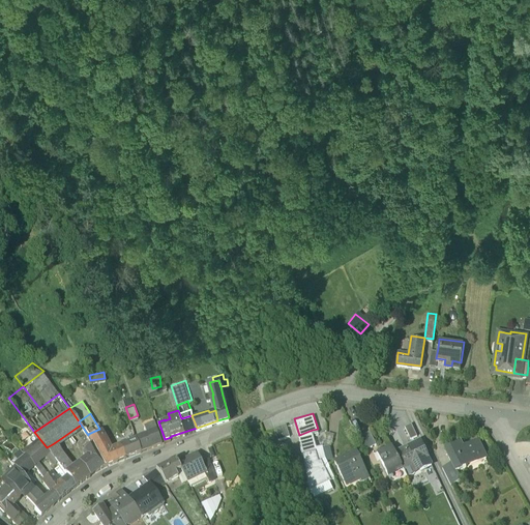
[(155,419),(144,425),(146,431),(136,435),(136,437),(140,448),(163,440),(155,419)]
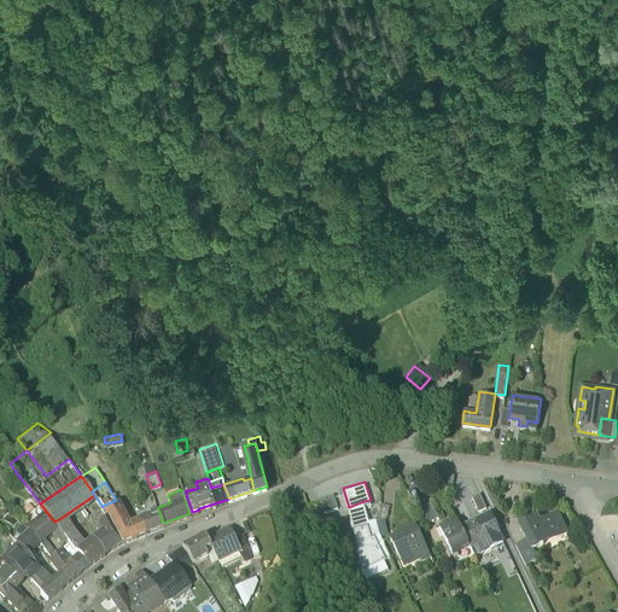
[(320,494),(324,508),(337,505),(333,490),(320,494)]
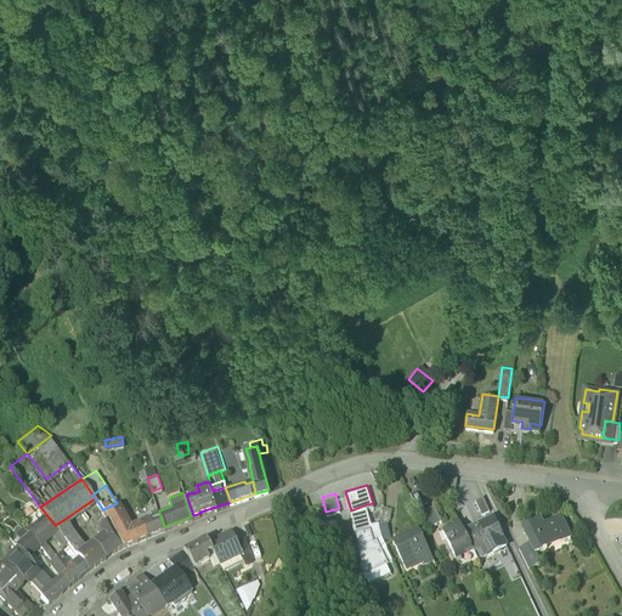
[(475,497),(482,510),(490,507),(482,493),(475,497)]
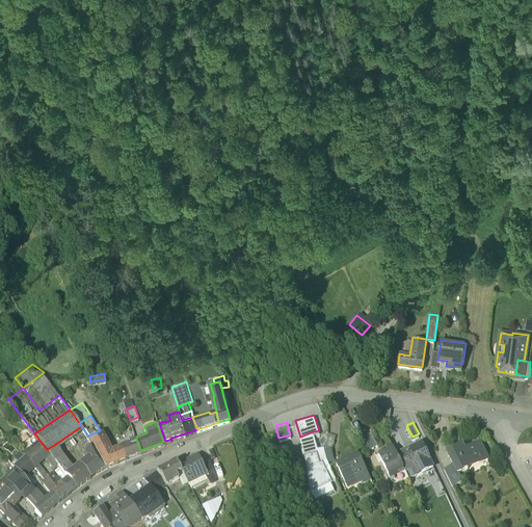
[(116,459),(105,439),(100,430),(88,436),(92,444),(94,445),(105,465),(116,459)]
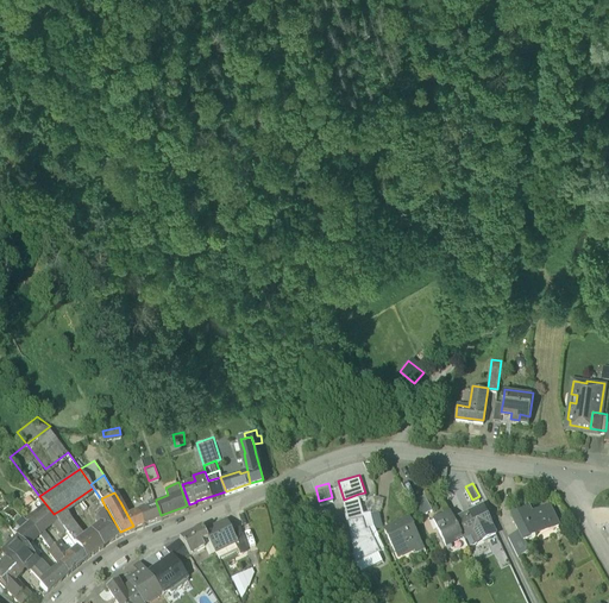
[(426,492),(412,498),(420,515),(433,507),(426,492)]
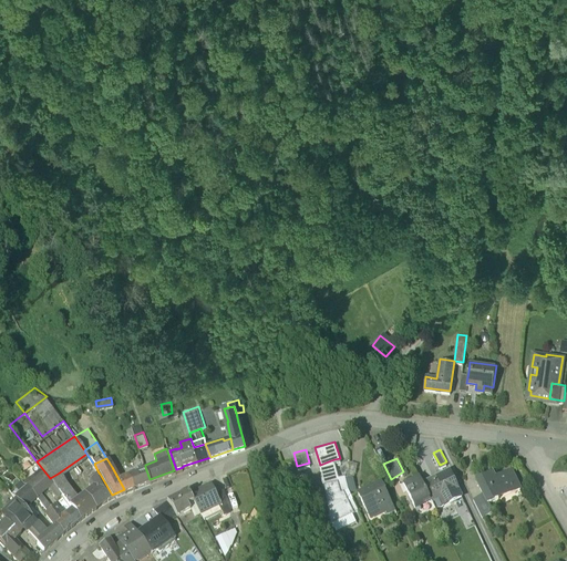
[(337,477),(346,475),(346,473),(338,474),(334,459),(331,460),(334,477),(337,477)]
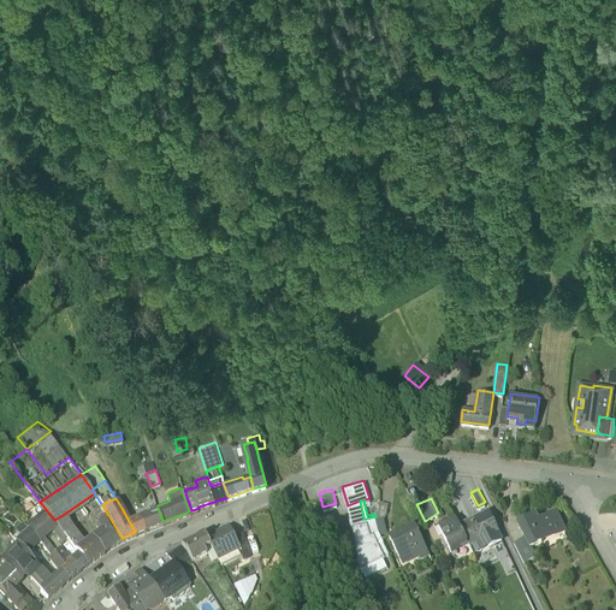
[(360,501),(348,505),(350,522),(353,523),(365,521),(363,519),(360,501)]
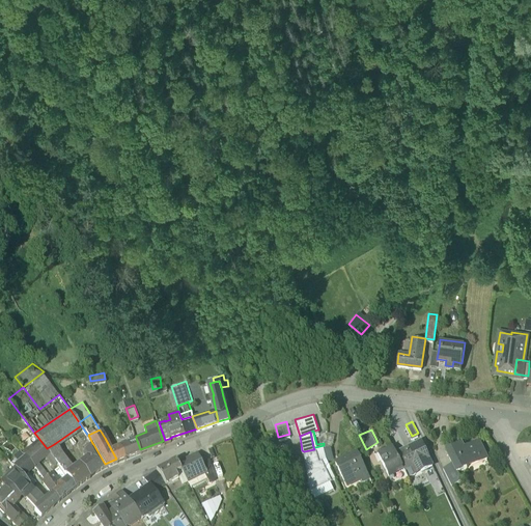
[(327,432),(324,445),(327,458),(334,455),(331,443),(333,434),(327,432)]
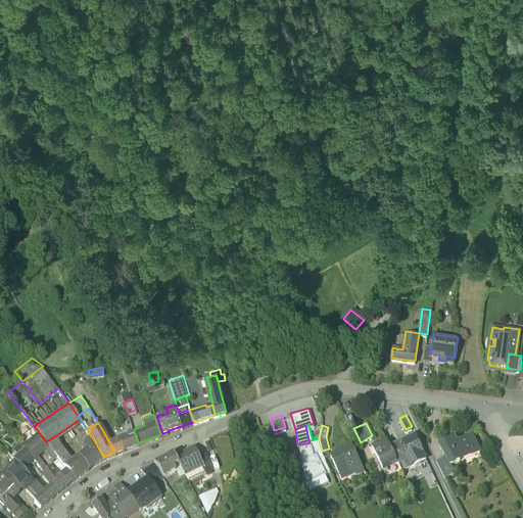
[(134,431),(119,437),(123,449),(138,442),(134,431)]
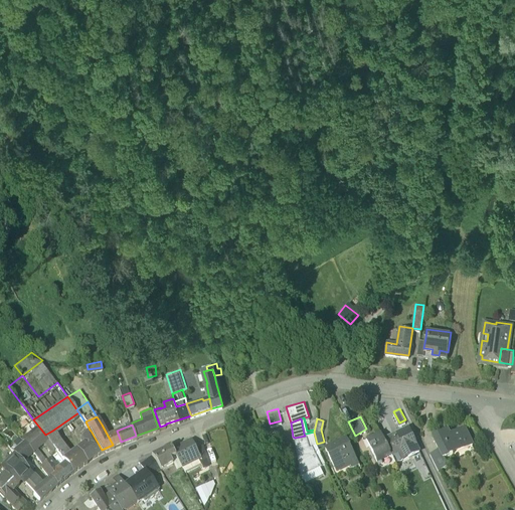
[(407,426),(384,437),(392,452),(392,453),(399,450),(402,456),(418,449),(407,426)]
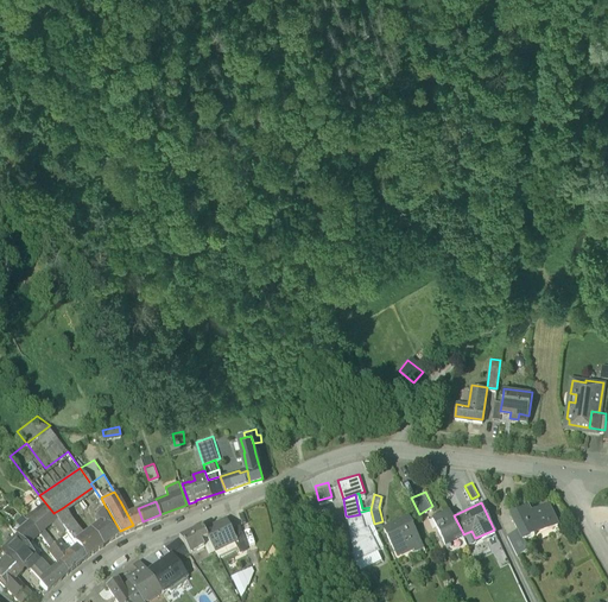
[(549,502),(531,511),(529,506),(512,514),(519,527),(524,537),(534,532),(533,530),(548,523),(546,521),(555,517),(549,502)]
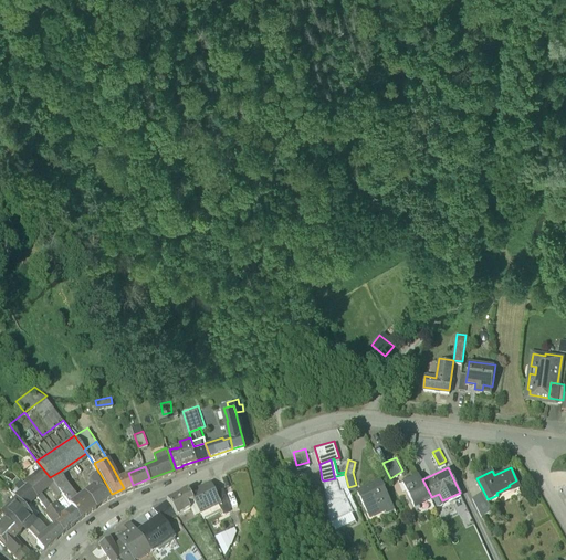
[(50,477),(43,469),(28,483),(37,494),(41,489),(48,484),(53,481),(50,477)]
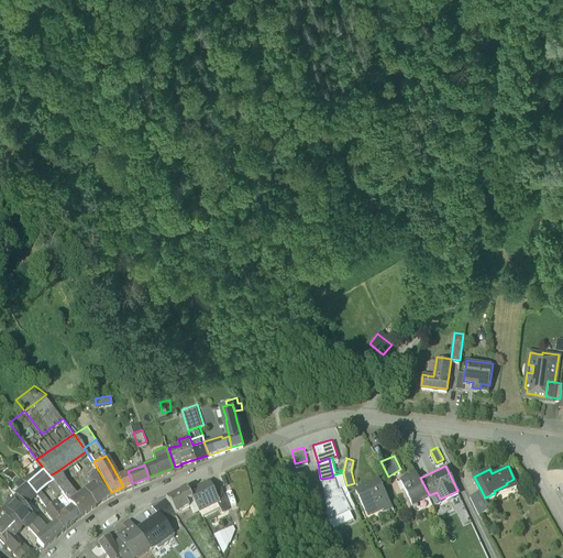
[(99,471),(98,470),(90,476),(92,478),(94,480),(92,482),(91,482),(102,498),(111,492),(99,471)]
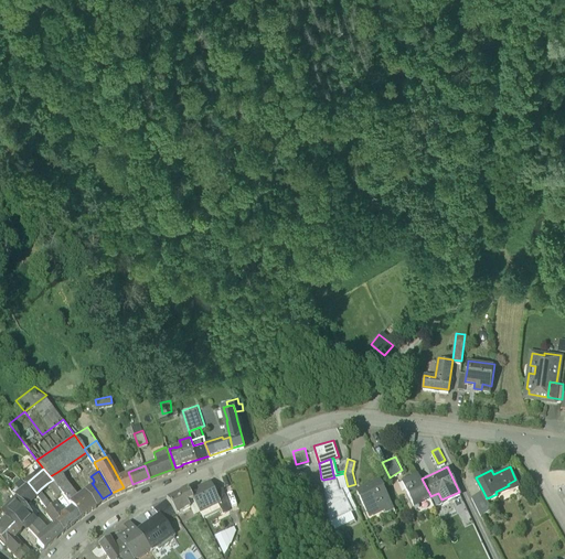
[(57,472),(50,476),(53,480),(57,486),(65,481),(57,472)]
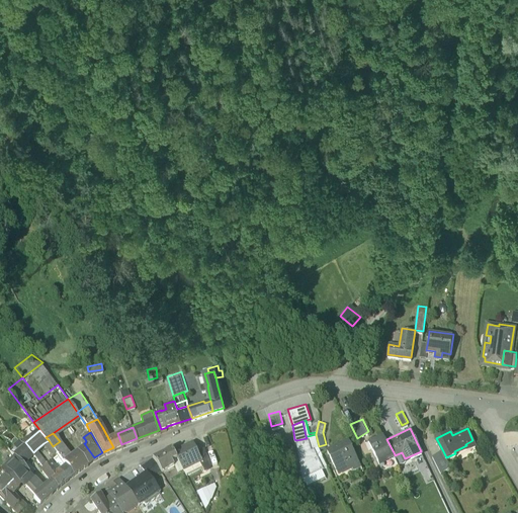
[(316,434),(308,436),(311,447),(319,446),(316,434)]
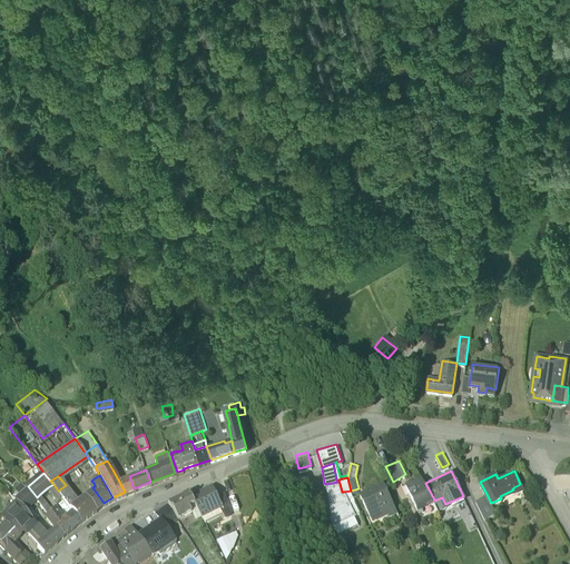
[(413,478),(405,483),(418,508),(419,507),(419,506),(432,500),(433,501),(434,500),(425,483),(423,477),(414,481),(413,478)]
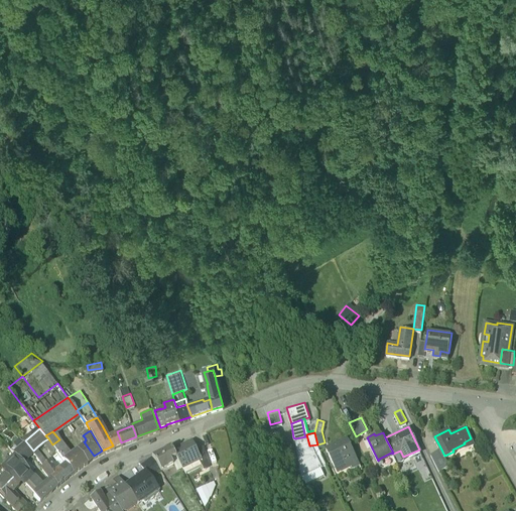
[(305,436),(295,438),(297,448),(309,445),(306,434),(304,434),(305,436)]
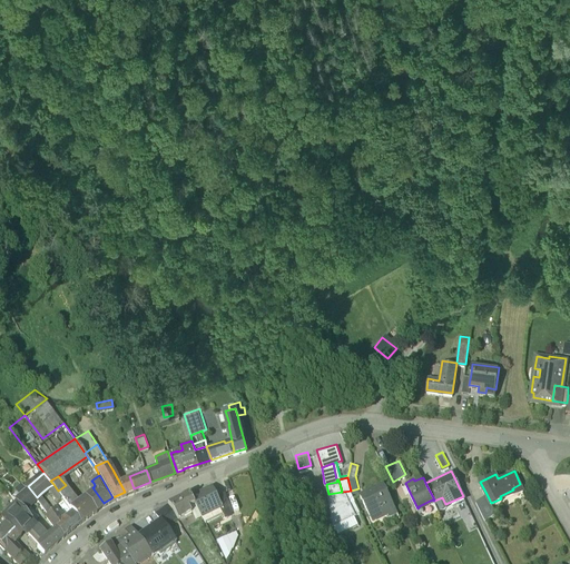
[(389,490),(384,481),(360,492),(370,512),(385,505),(389,513),(397,508),(387,490),(389,490)]
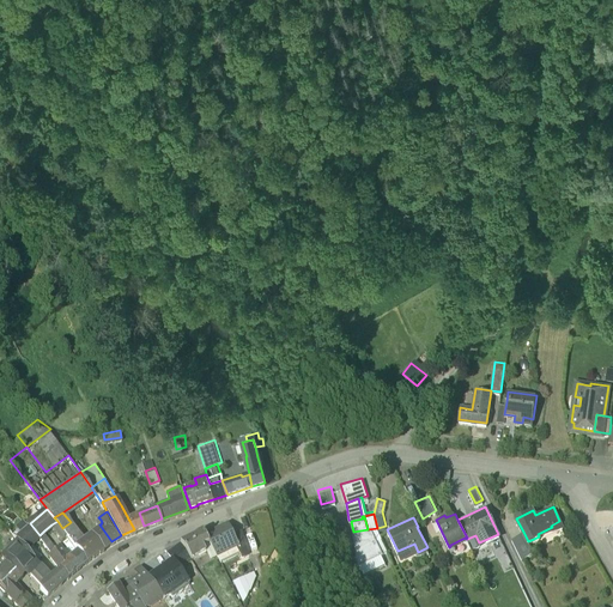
[(234,530),(229,520),(207,530),(211,540),(218,552),(240,541),(234,530)]
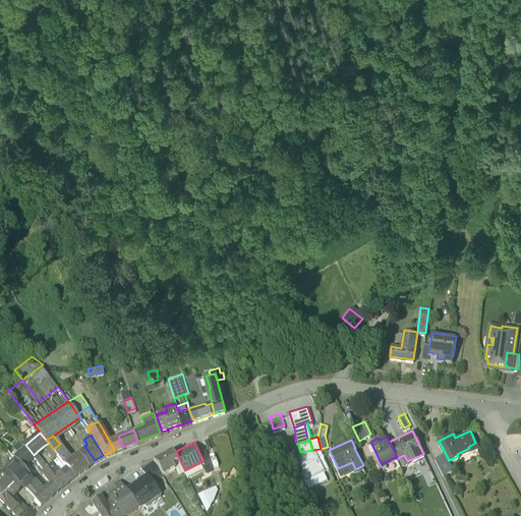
[(53,449),(49,443),(44,446),(52,455),(56,452),(53,449)]
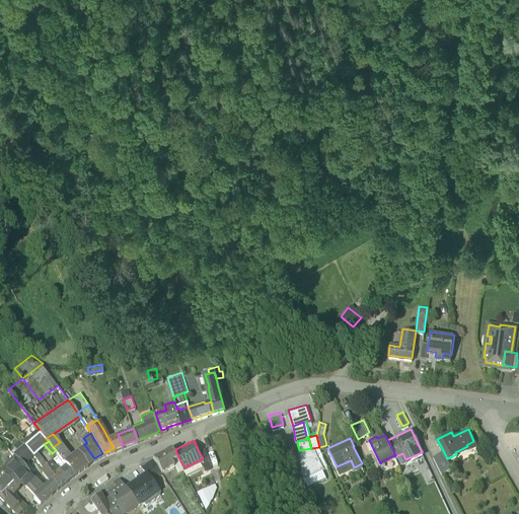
[(70,454),(61,442),(60,442),(53,447),(56,450),(63,460),(70,454)]
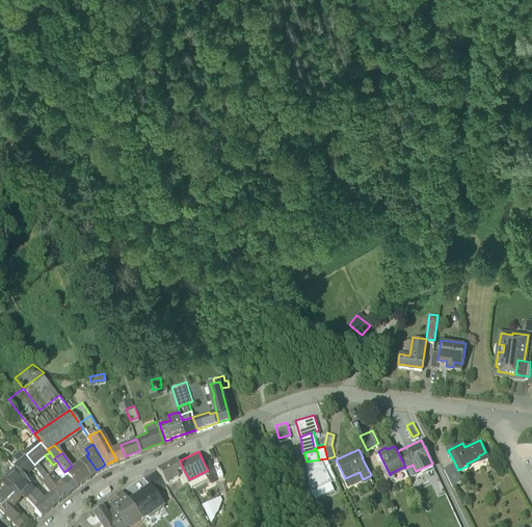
[(34,465),(26,454),(14,464),(23,474),(34,465)]
